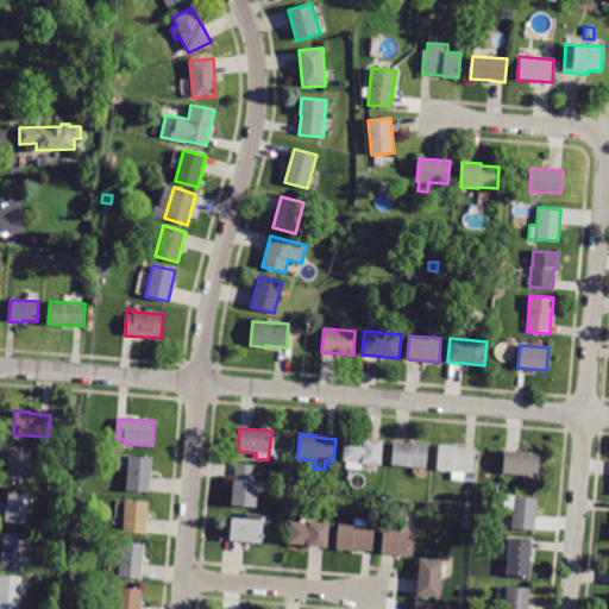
[(383,440),(382,465),(362,464),(362,470),(352,470),(353,462),(343,462),(345,439),(363,440),(364,439),(383,440)]
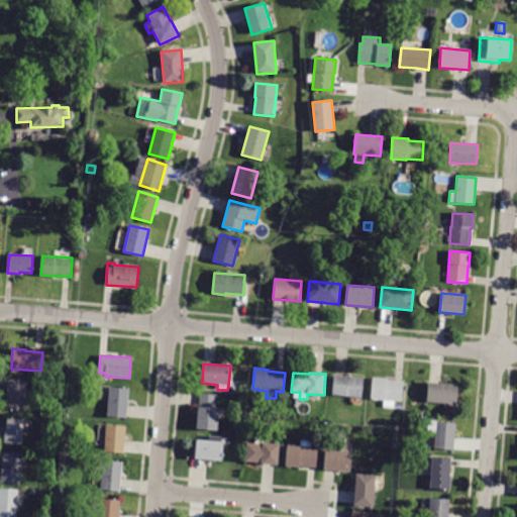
[(364,378),(360,405),(352,404),(353,397),(332,395),(334,375),(364,378)]
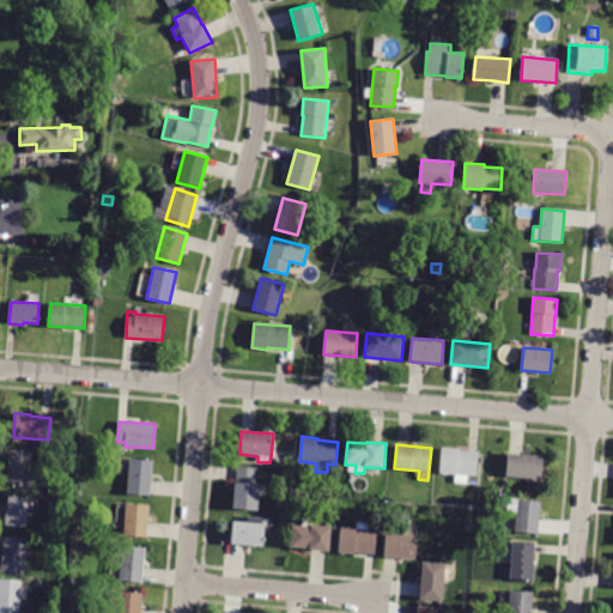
[(456,474),(441,473),(442,448),(459,449),(459,451),(479,453),(477,477),(468,475),(467,485),(455,484),(456,474)]
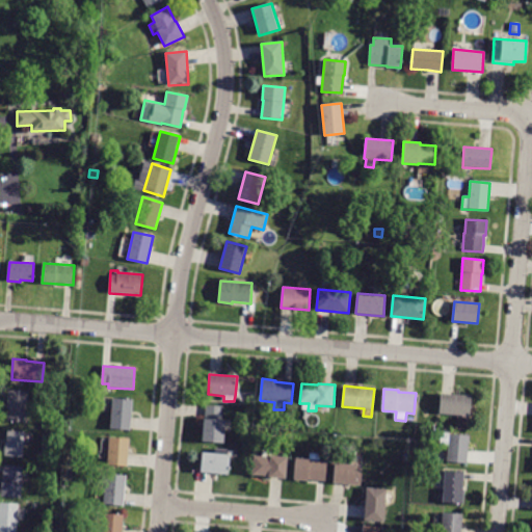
[(26,423),(7,421),(8,408),(7,408),(8,390),(28,392),(26,423)]
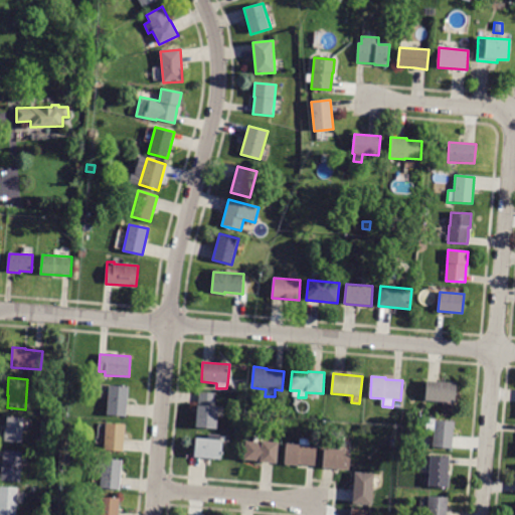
[(425,400),(427,381),(457,383),(455,407),(448,407),(448,402),(425,400)]
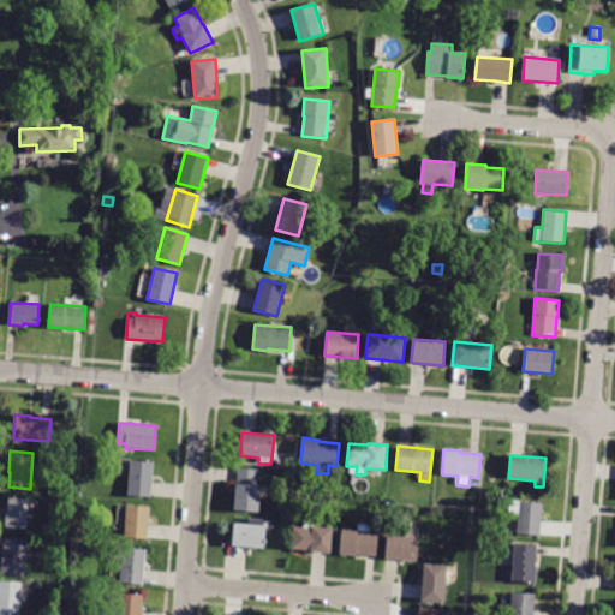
[(130,460),(154,463),(151,497),(127,495),(130,460)]
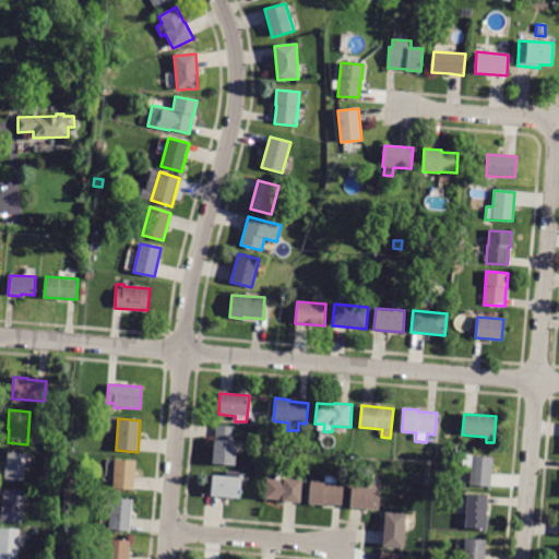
[(214,440),(216,440),(217,426),(235,427),(234,441),(238,441),(236,465),(213,464),(214,440)]
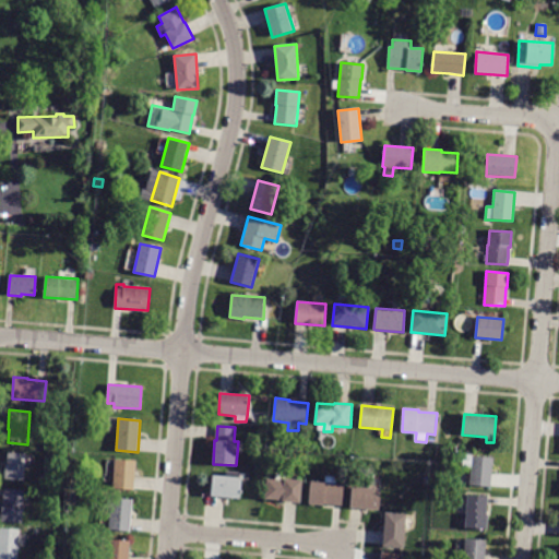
[(7,465),(8,452),(26,454),(24,480),(4,479),(6,465),(7,465)]
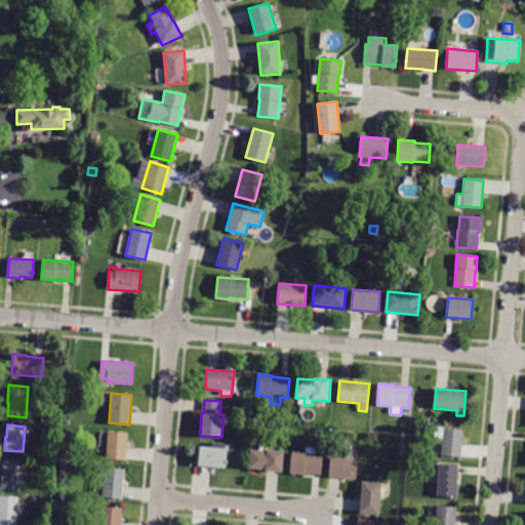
[(460,457),(441,455),(442,440),(434,439),(435,427),(444,428),(444,429),(462,430),(460,457)]
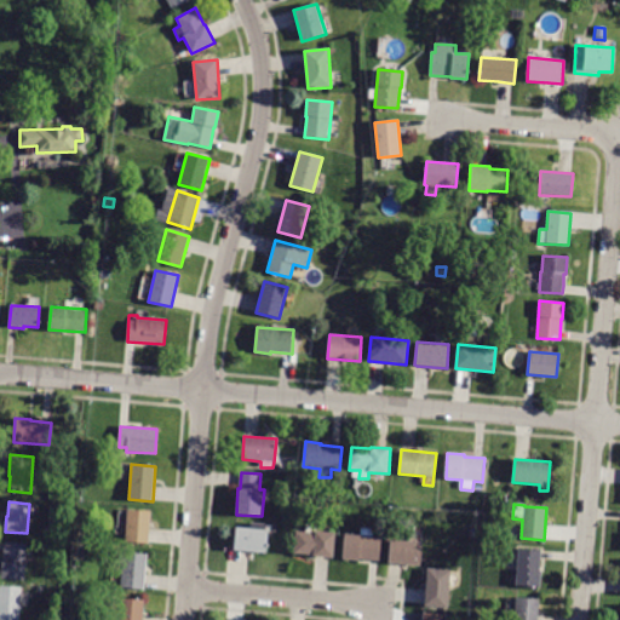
[(149,544),(125,541),(126,524),(118,523),(119,512),(127,514),(127,510),(151,511),(149,544)]
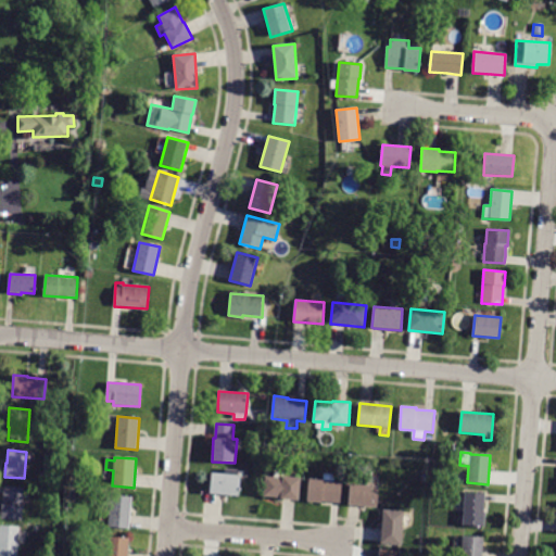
[(212,472),(225,474),(225,469),(238,470),(237,475),(240,476),(239,496),(210,494),(212,472)]
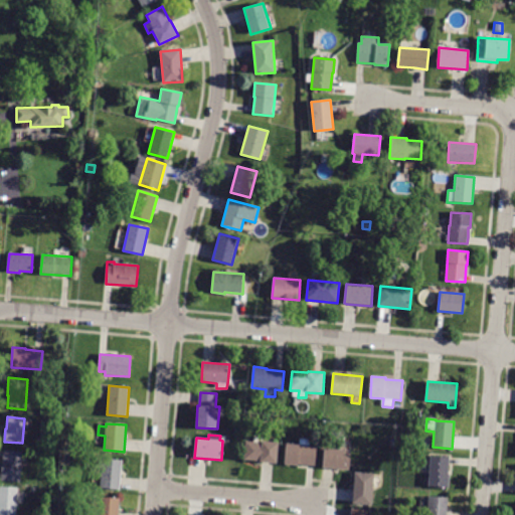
[(260,463),(260,461),(244,460),(245,442),(254,442),(254,437),(263,437),(263,442),(279,443),(277,464),(260,463)]
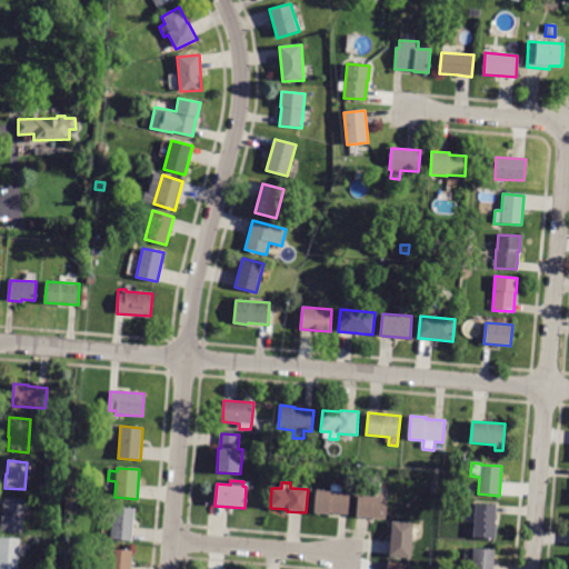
[(330,513),(329,515),(315,513),(317,490),(331,491),(331,485),(343,486),(342,492),(350,493),(349,516),(330,513)]
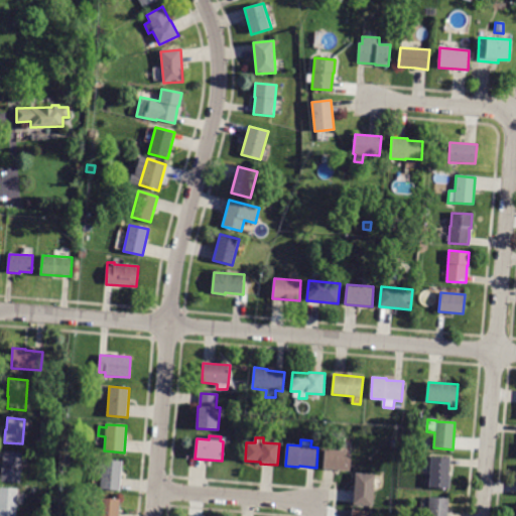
[(350,471),(324,469),(326,449),(352,452),(350,471)]
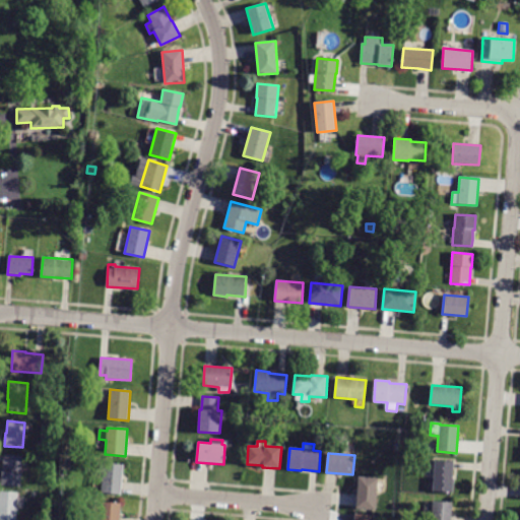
[(20,486),(1,484),(4,455),(23,456),(20,486)]
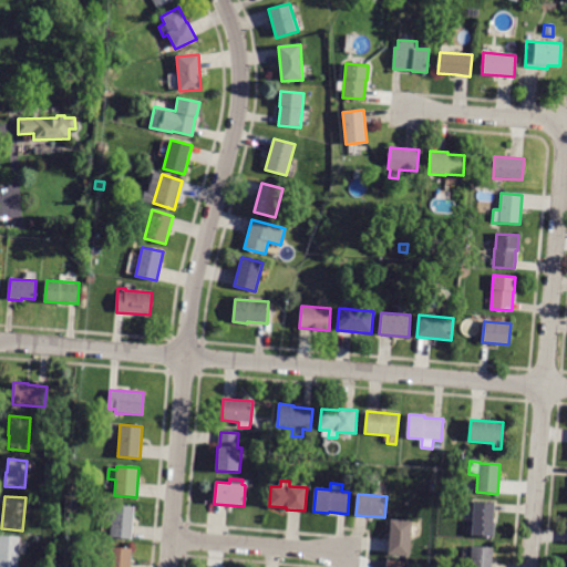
[(494,537),(472,536),(473,502),(495,503),(494,537)]
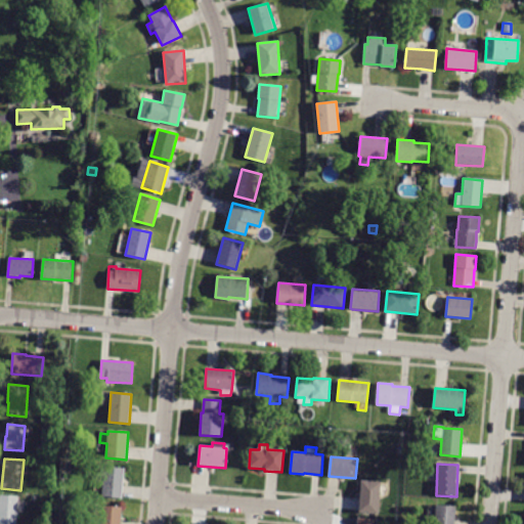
[(122,498),(101,496),(103,476),(97,475),(98,466),(106,466),(106,467),(125,469),(122,498)]
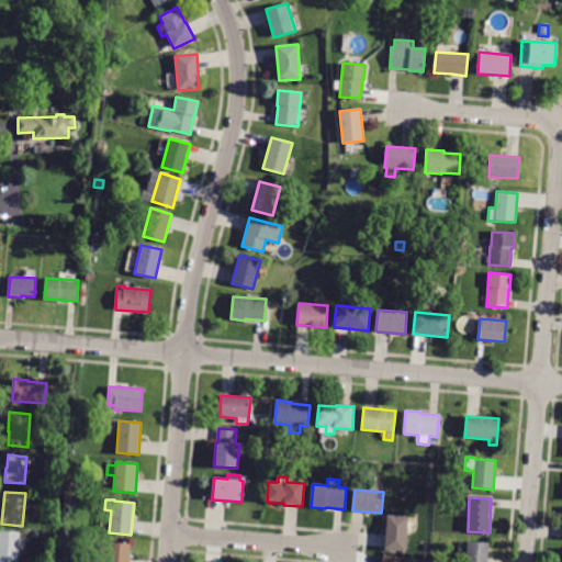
[(406,552),(385,550),(388,515),(408,517),(406,552)]
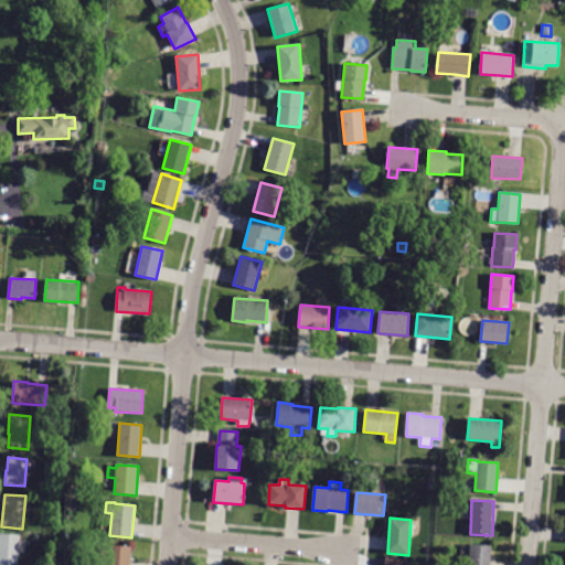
[(0,564),(0,534),(20,535),(18,564),(0,564)]
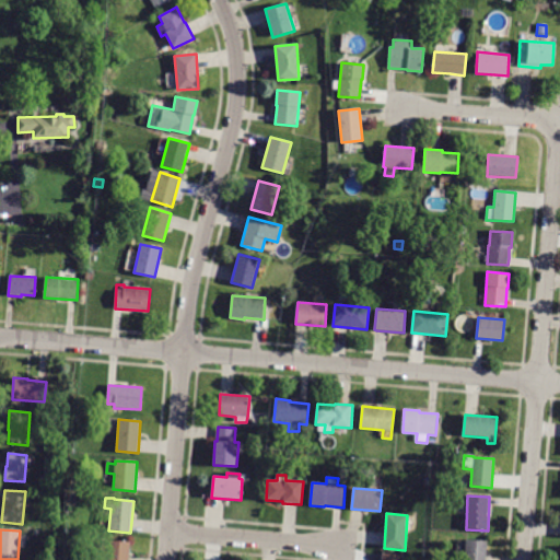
[(485,559),(464,559),(466,539),(487,541),(485,559)]
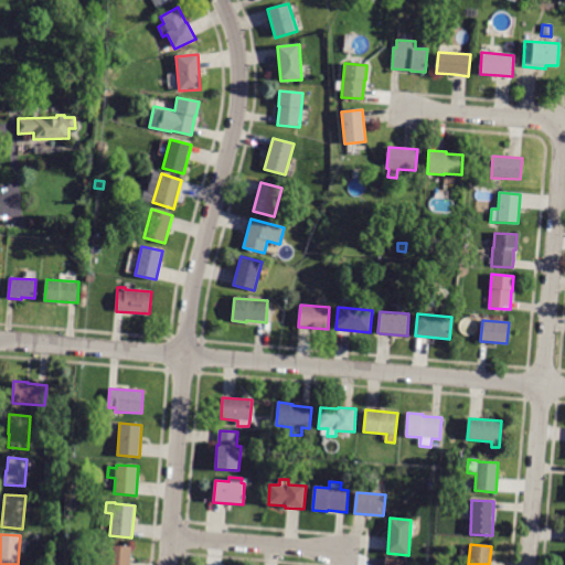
[(128,564),(108,564),(109,556),(102,556),(103,545),(130,547),(128,564)]
